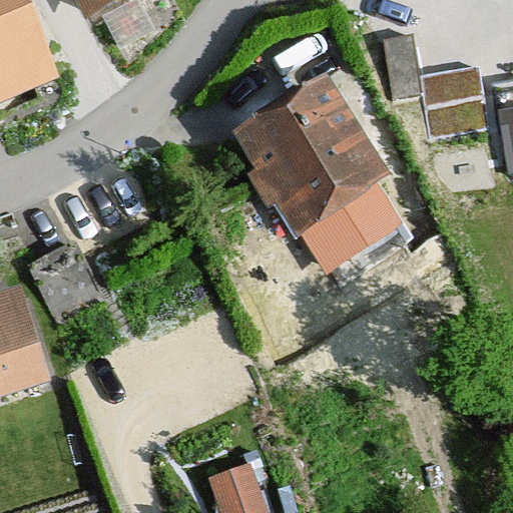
[(0,0),(0,126),(70,97),(29,0),(0,0)]
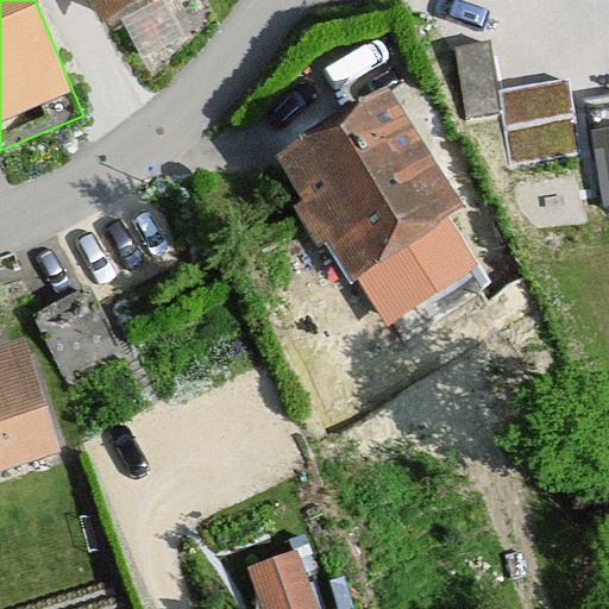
[(76,0),(95,37),(171,0),(76,0)]
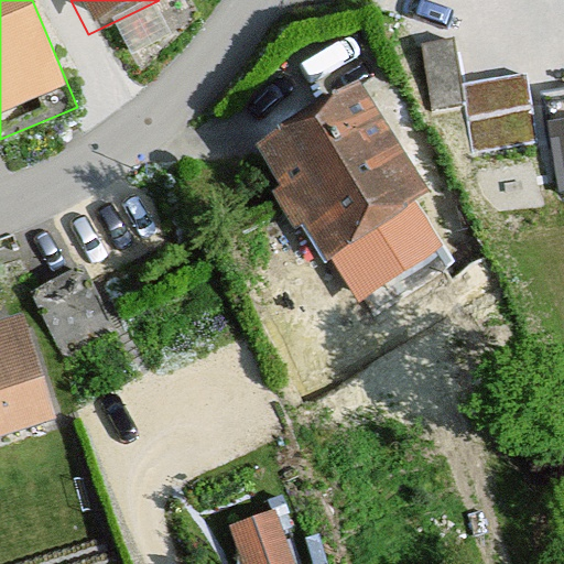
[(361,93),(259,153),(324,261),(426,201),(361,93)]
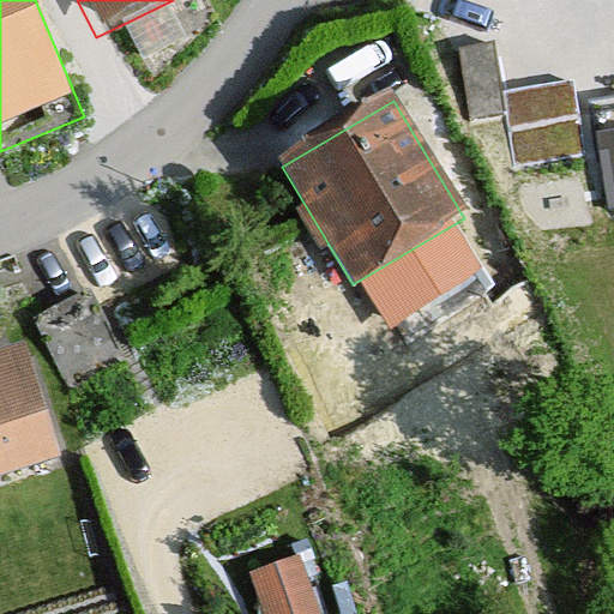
[(89,288),(30,315),(60,379),(118,353),(89,288)]
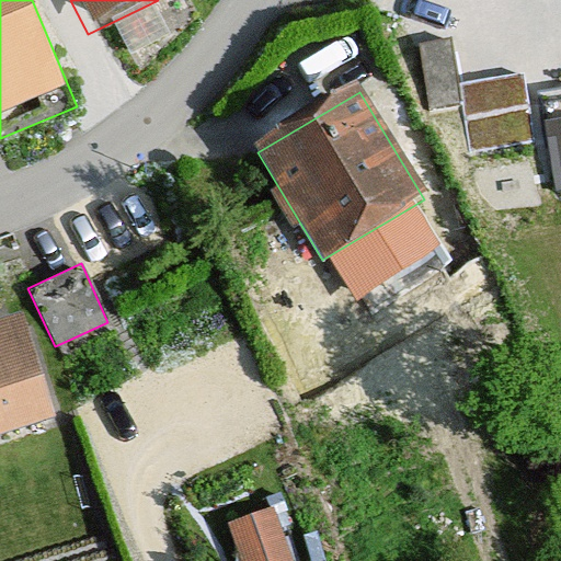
[(30,322),(0,332),(0,447),(65,426),(30,322)]
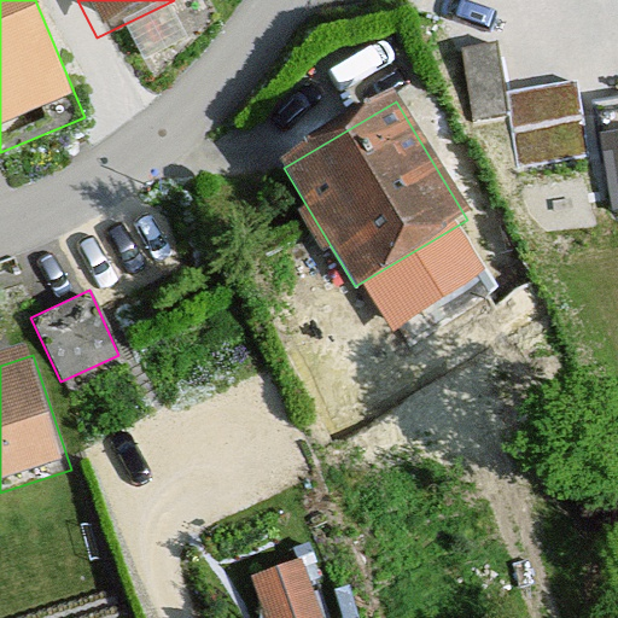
[(318,617),(301,559),(250,575),(262,617),(318,617)]
